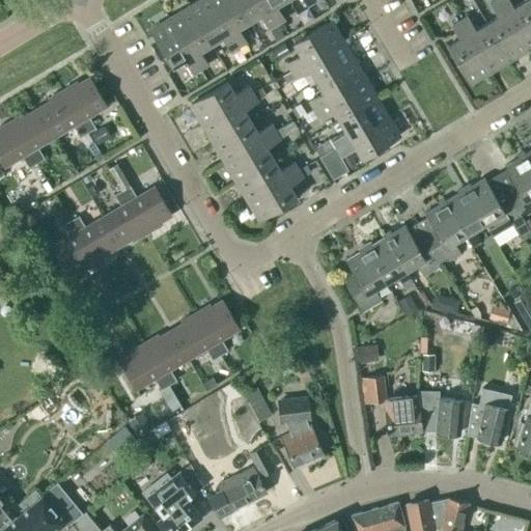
[(238,48),(210,0),(201,0),(189,8),(211,45),(222,37),(230,52),(238,48)]
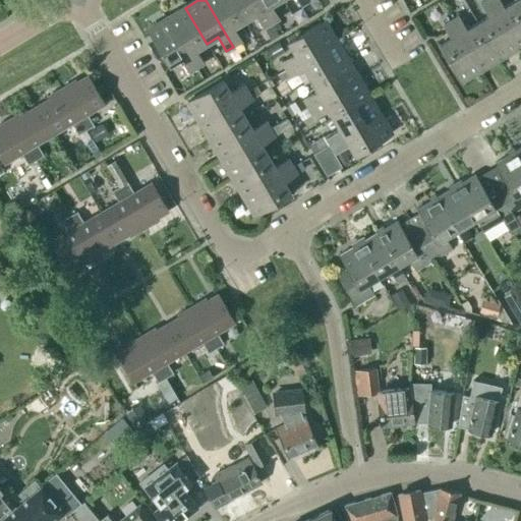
[(244,21),(231,0),(206,0),(233,47),(241,42),(233,29),(244,21)]
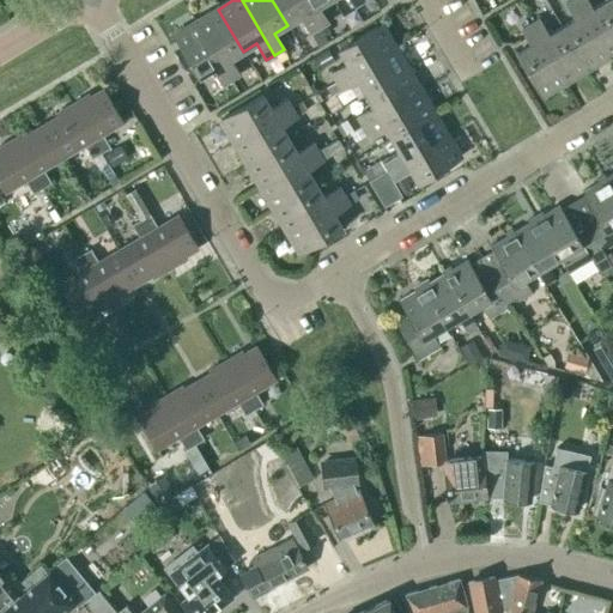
[(325,37),(302,0),(272,0),(287,25),(301,18),(317,46),(326,41),(325,38),(325,37)]
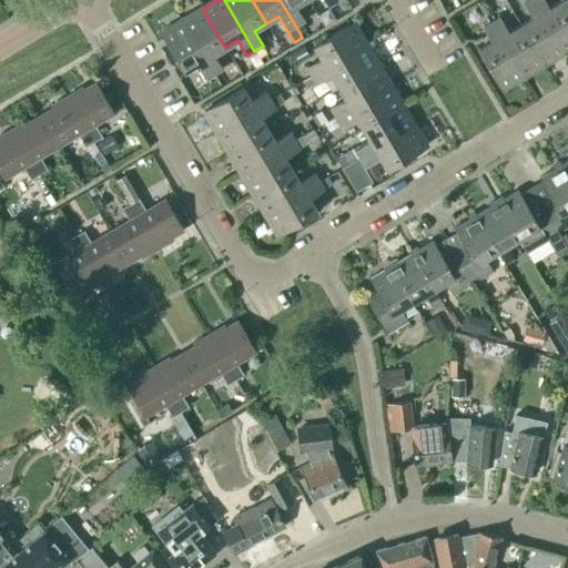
[(305,0),(280,0),(296,27),(304,22),(295,7),(305,0)]
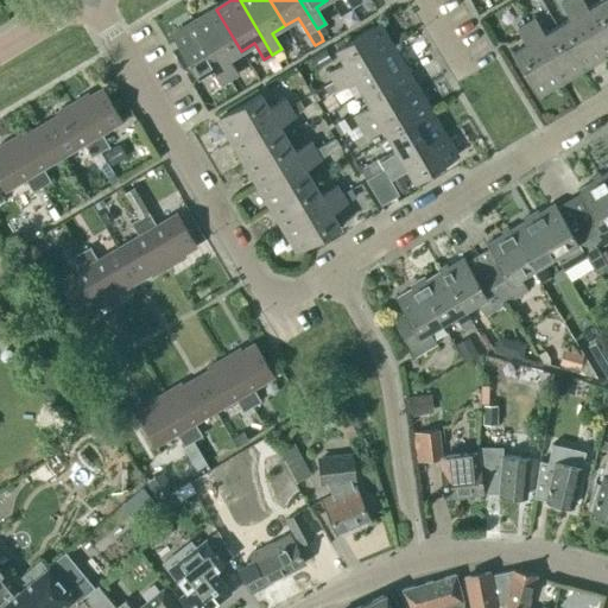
[(570,20),(557,27),(582,70),(603,57),(570,0),(565,0),(561,4),(570,20)]
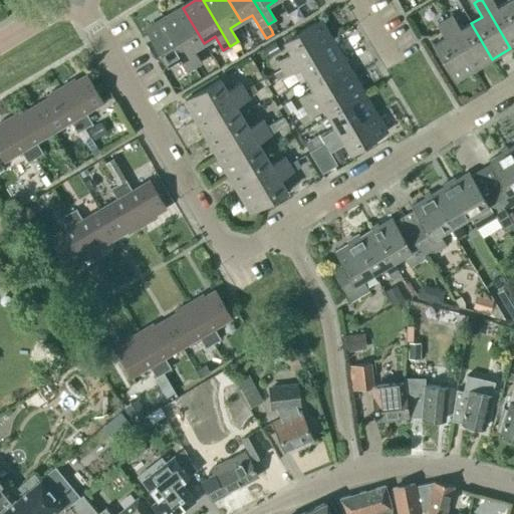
[(482,0),(510,48),(513,45),(513,11),(508,1),(497,8),(492,0),(482,0)]
